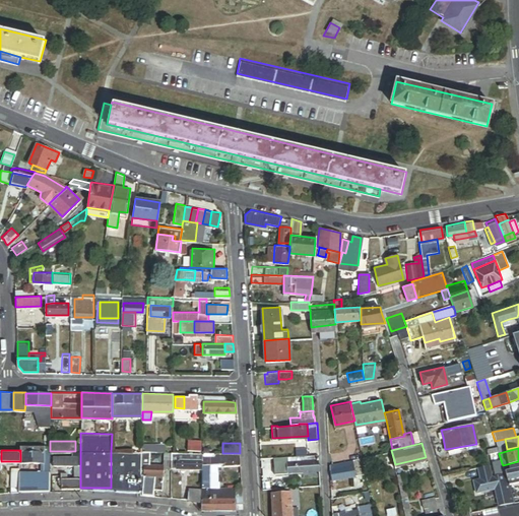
[(44,451),(20,450),(20,461),(43,462),(44,462),(44,451)]
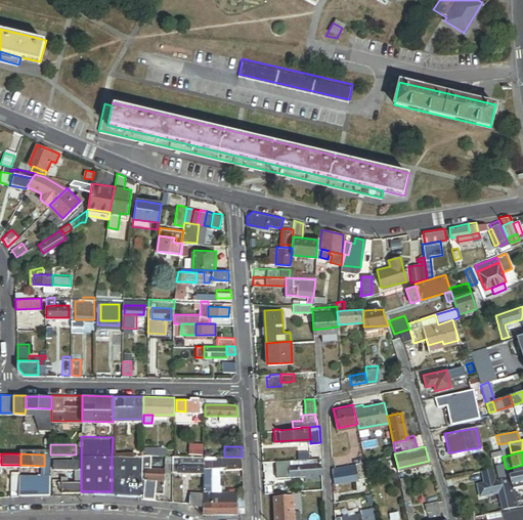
[(50,459),(50,455),(44,455),(44,466),(43,466),(43,474),(35,474),(33,475),(33,481),(33,493),(40,493),(49,493),(50,467),(50,459)]
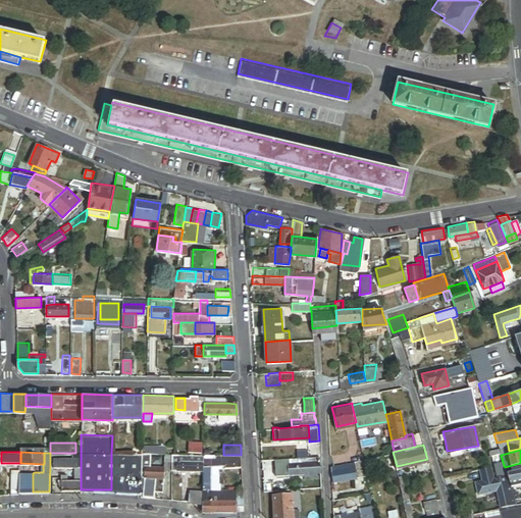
[(142,490),(142,454),(111,453),(111,489),(142,490)]
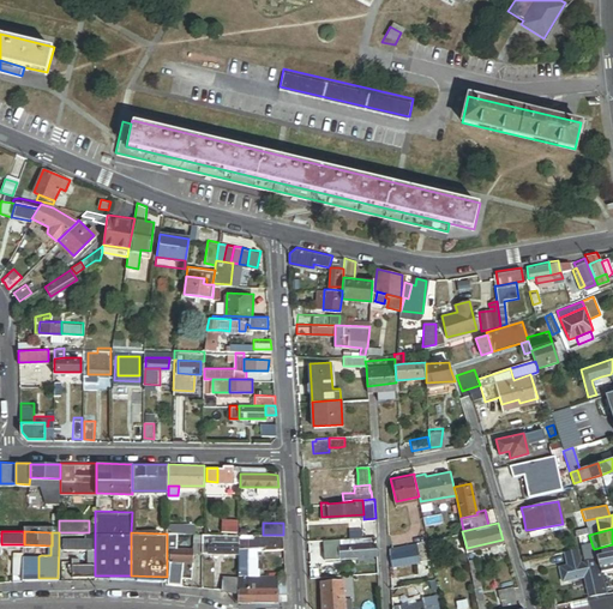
[(263,535),(239,535),(239,542),(239,547),(248,547),(265,547),(264,535),(263,535)]
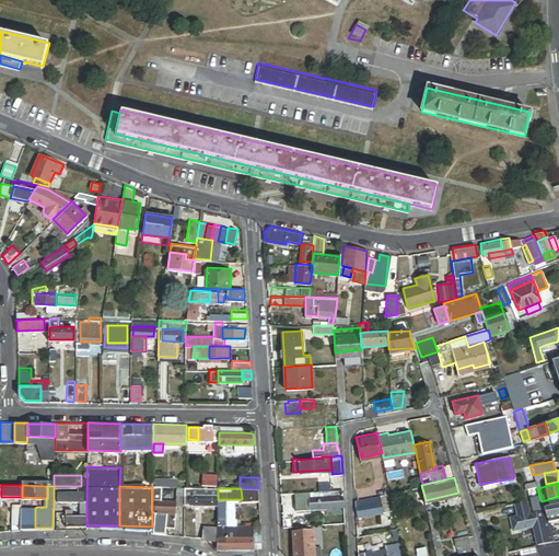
[(258,488),(241,488),(242,499),(242,501),(259,501),(258,488)]
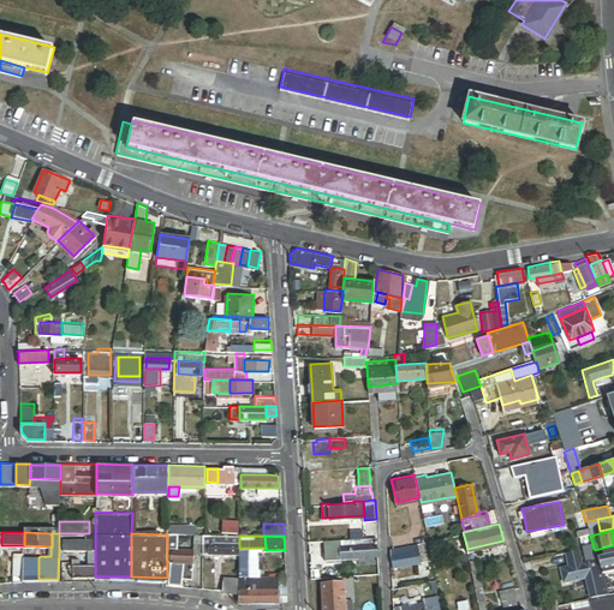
[(379,550),(377,536),(363,536),(350,537),(323,539),(325,558),(359,556),(359,551),(377,550),(379,550)]
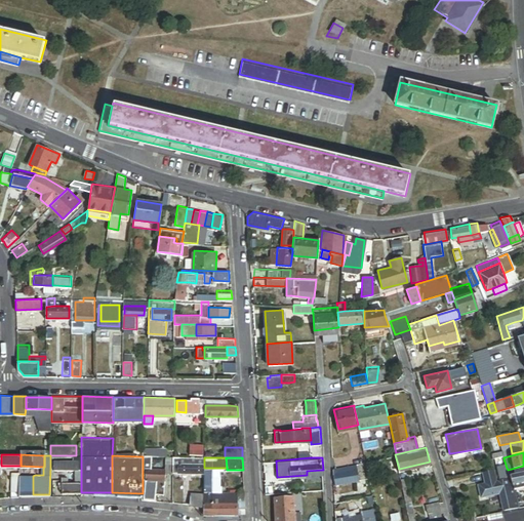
[(78,459),(53,459),(53,468),(78,469),(78,459)]
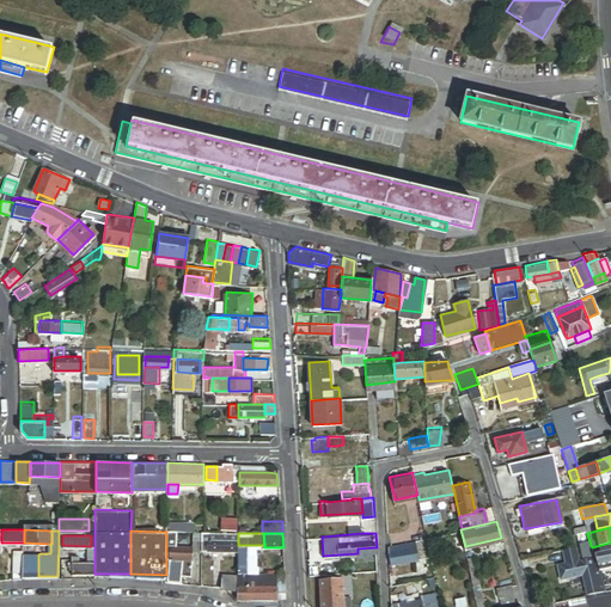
[(431,553),(426,535),(415,538),(419,556),(431,553)]
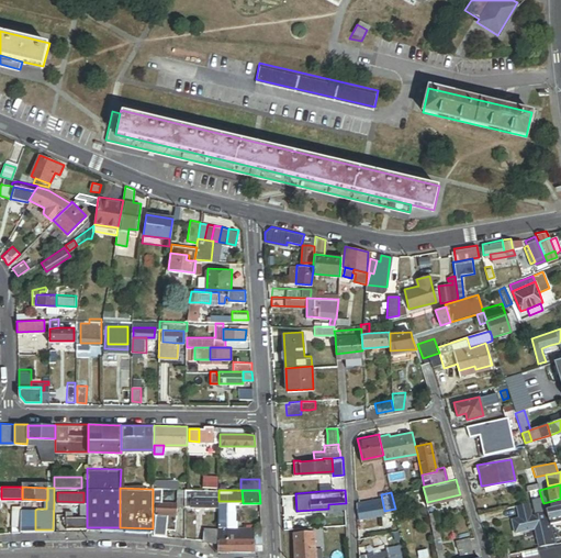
[(381,494),(357,500),(357,505),(358,505),(360,516),(384,511),(381,494)]
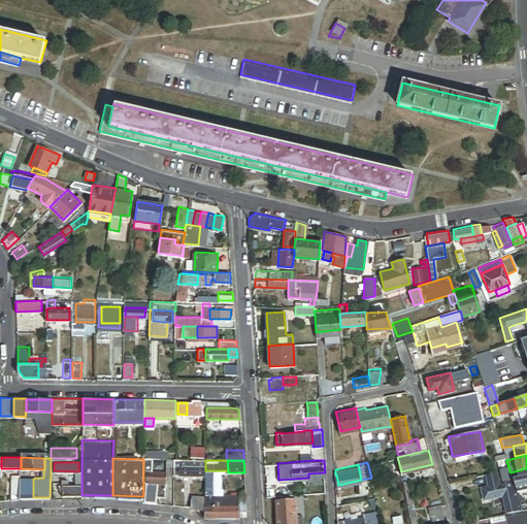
[(205,470),(205,466),(178,465),(177,475),(205,476),(205,470)]
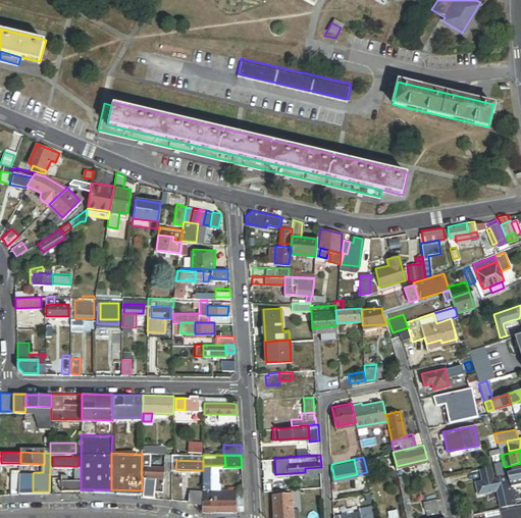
[(145,465),(144,476),(155,476),(164,476),(164,469),(164,466),(163,466),(148,465),(145,465)]
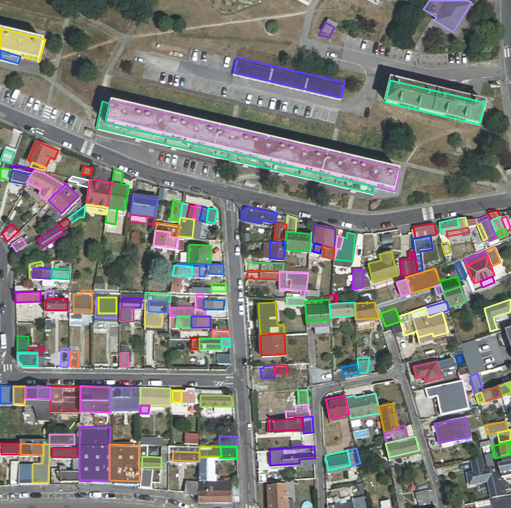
[(207,456),(199,456),(199,461),(199,480),(199,490),(207,490),(207,479),(207,471),(207,461),(207,456)]
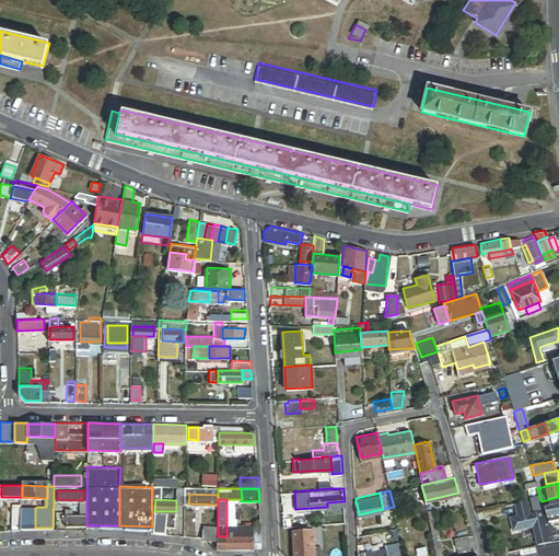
[(542,501),(540,499),(530,502),(533,510),(544,508),(543,507),(542,501)]
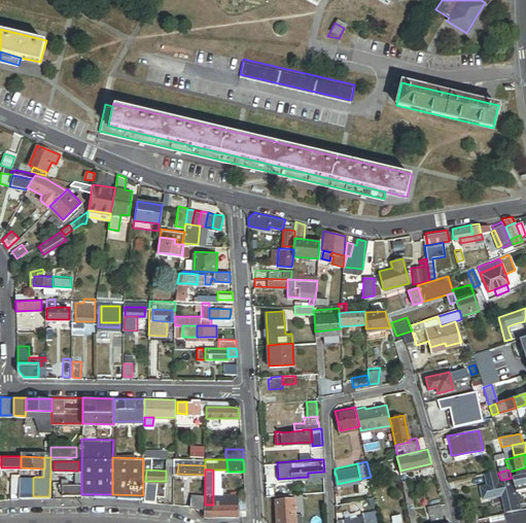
[(10,492),(19,491),(20,476),(20,473),(11,472),(10,492)]
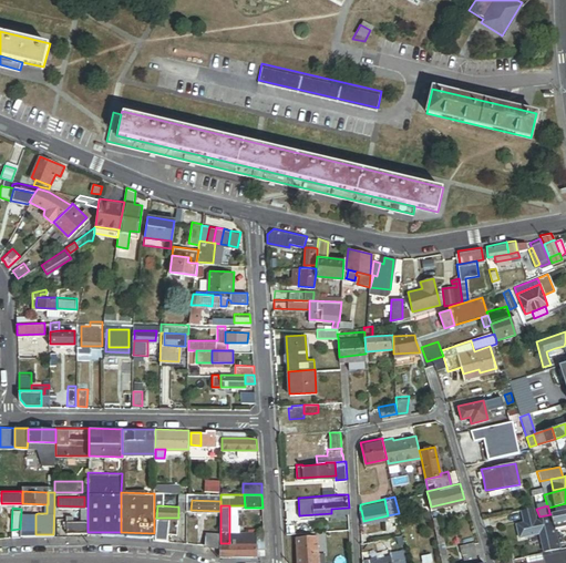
[(565,509),(549,513),(551,514),(553,524),(565,521),(565,509)]
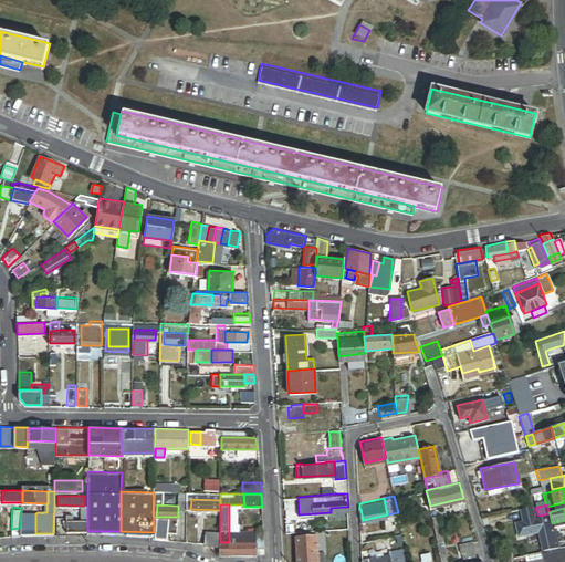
[(20,534),(27,534),(27,520),(35,520),(35,513),(38,512),(21,511),(20,528),(20,534)]
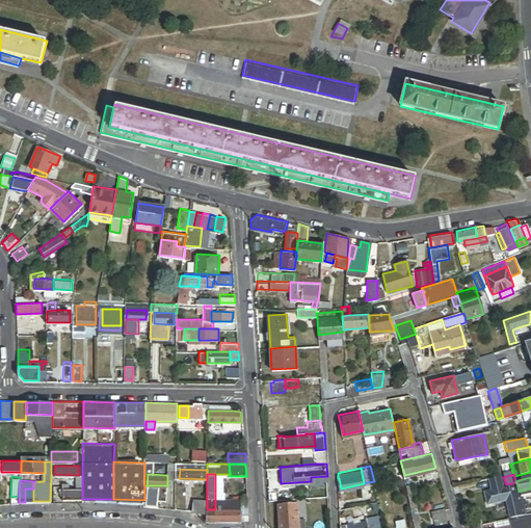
[(484,489),(486,501),(506,497),(504,486),(513,484),(519,510),(509,511),(509,516),(525,511),(524,506),(519,492),(516,482),(506,484),(484,489)]
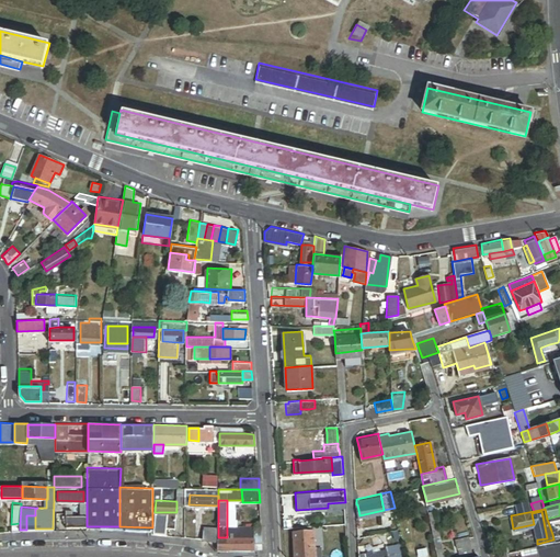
[(547,538),(541,511),(532,513),(537,540),(547,538)]
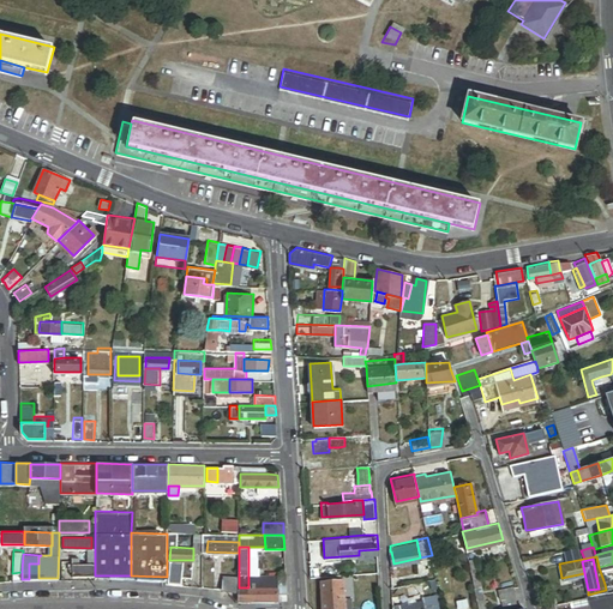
[(169,560),(168,583),(181,584),(181,576),(182,560),(169,560)]
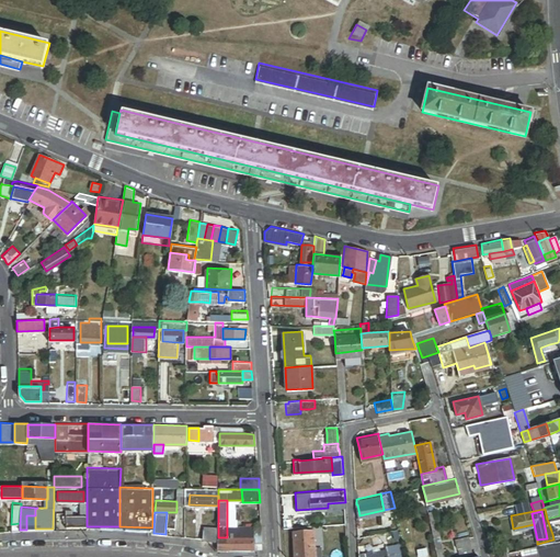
[(167,512),(166,526),(175,526),(176,512),(167,512)]
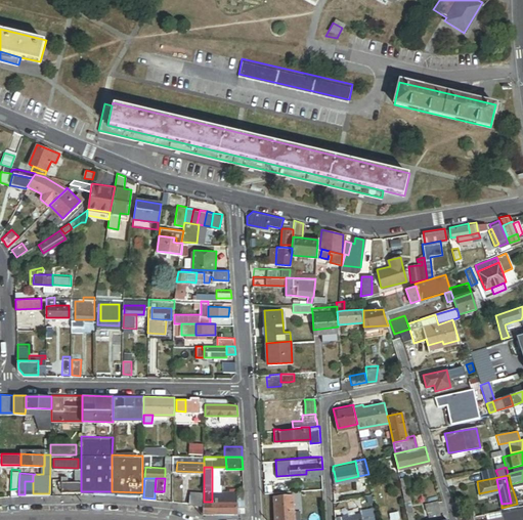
[(81,491),(81,480),(75,480),(67,480),(61,479),(61,490),(81,491)]
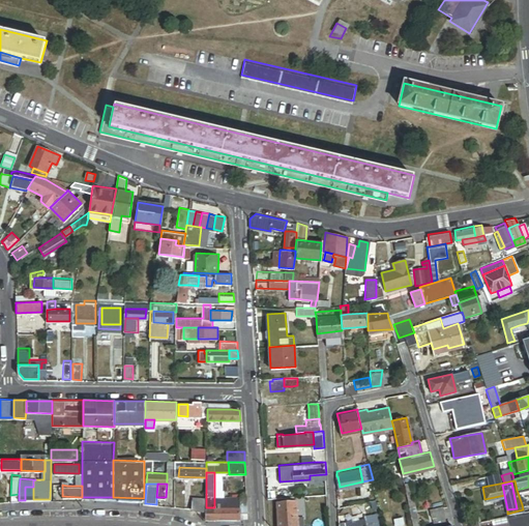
[(193,507),(206,510),(206,507),(206,497),(193,496),(193,507)]
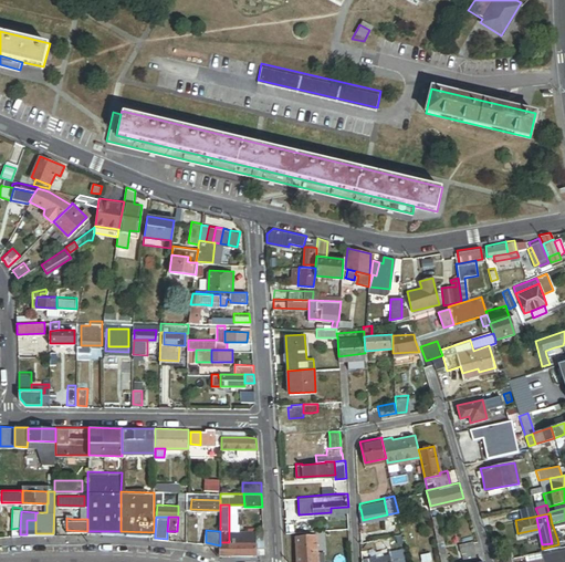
[(229,530),(229,542),(255,542),(255,531),(255,530),(239,530),(237,530),(229,530)]
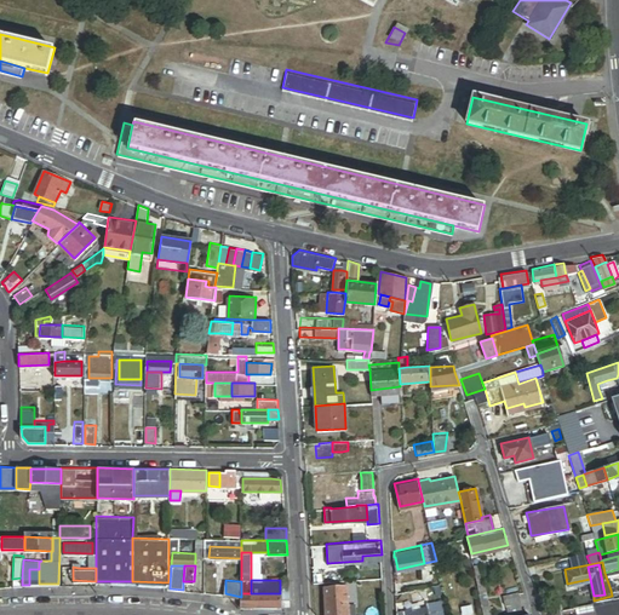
[(348,614),(348,603),(347,584),(324,585),(325,614),(348,614)]
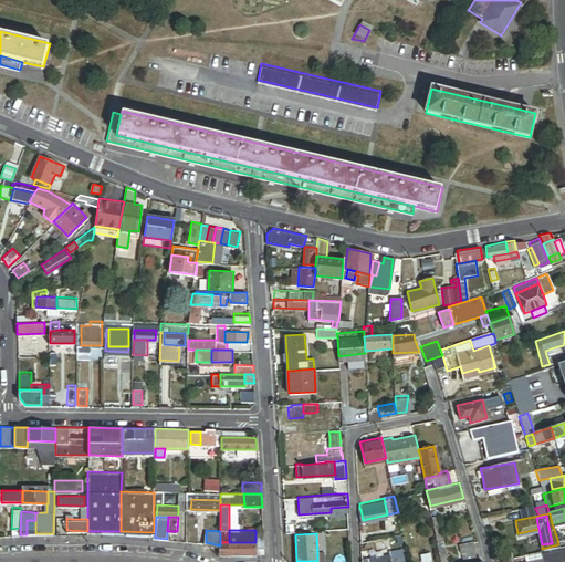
[(461,550),(462,549),(474,547),(473,539),(460,541),(461,550)]
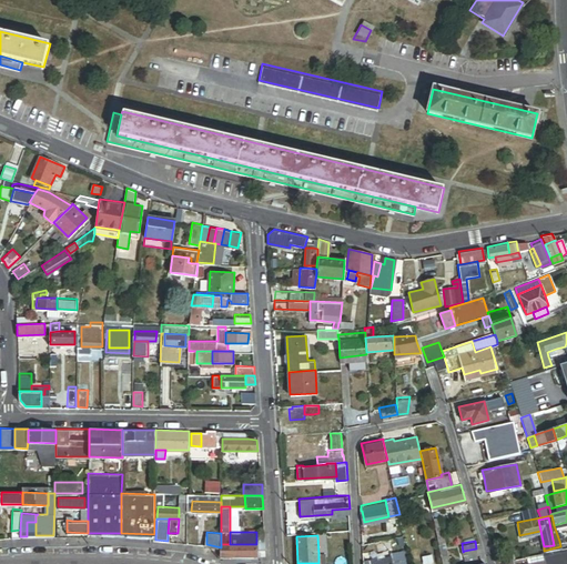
[(221,547),(221,556),(256,556),(256,549),(256,544),(230,544),(221,544),(221,547)]
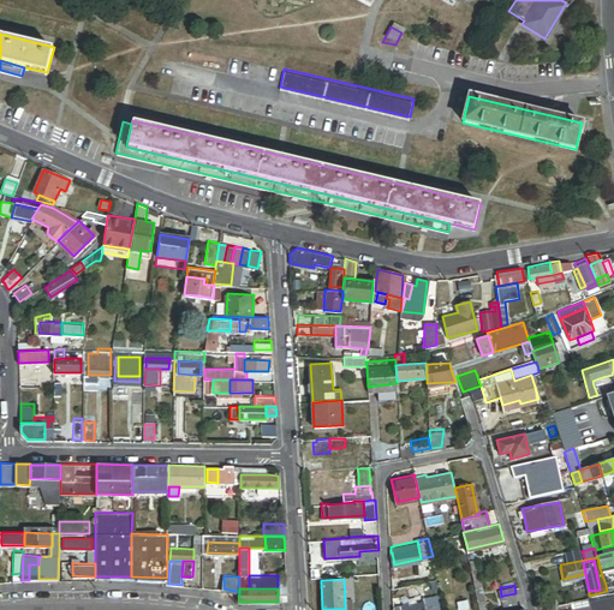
[(613,609),(613,590),(607,591),(589,596),(588,596),(590,604),(591,609),(613,609)]
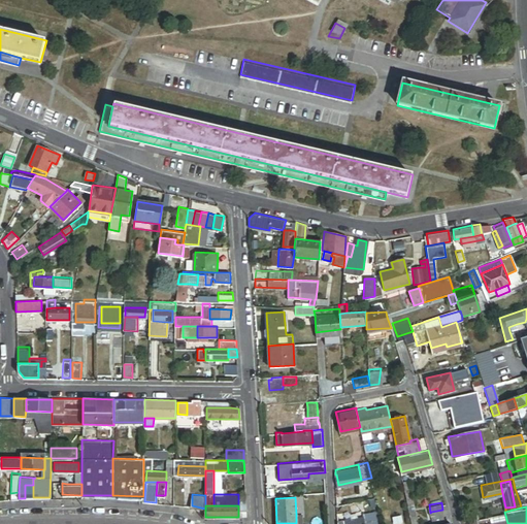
[(381,523),(377,508),(363,511),(364,514),(365,522),(365,523),(381,523)]
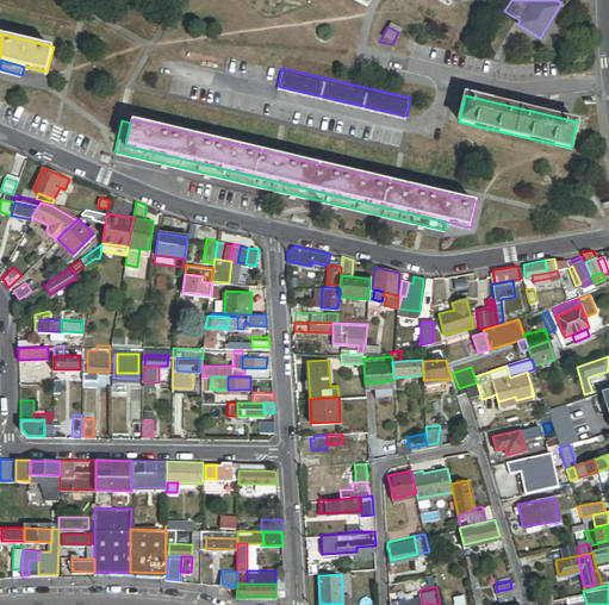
[(511,588),(498,591),(501,600),(514,597),(511,588)]
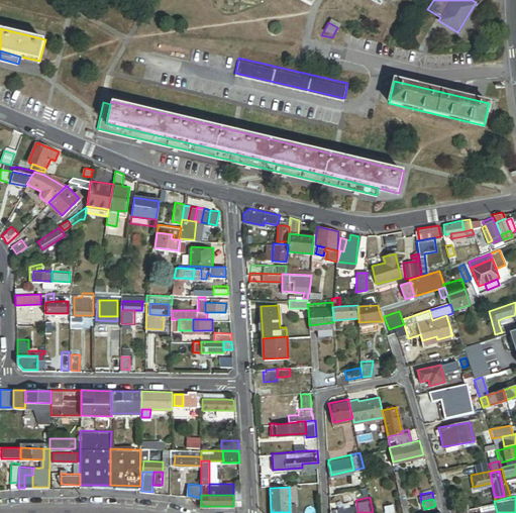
[(467,506),(469,506),(467,500),(454,503),(456,508),(467,506)]
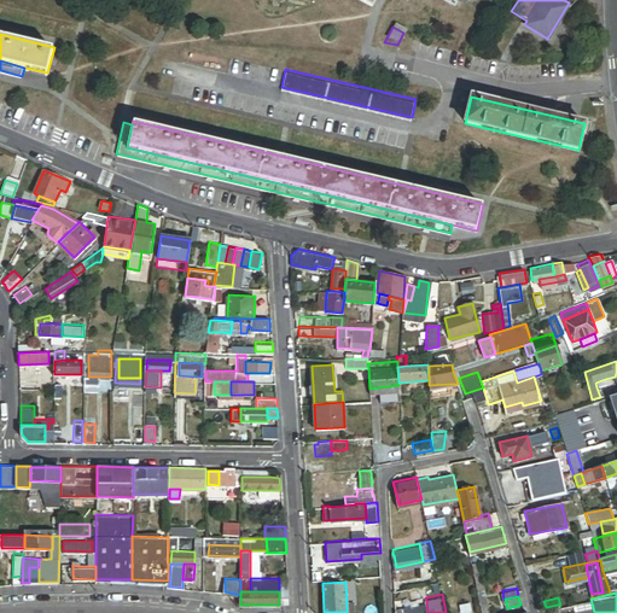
[(413,612),(428,611),(426,601),(403,606),(403,612),(413,612)]
